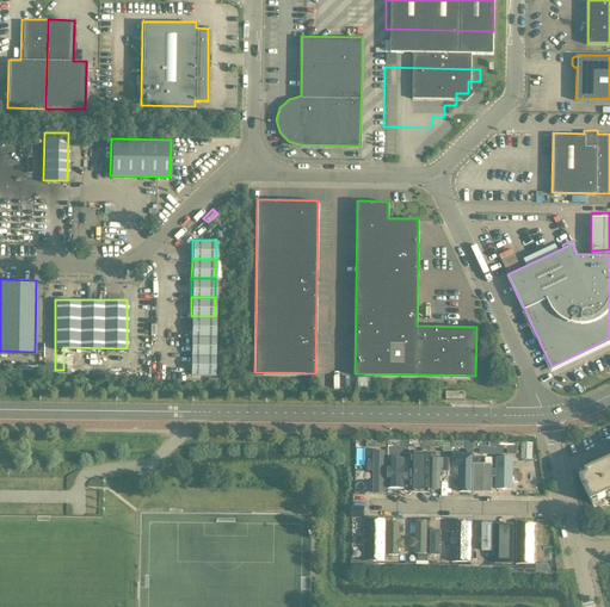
[(215,316),(191,316),(190,335),(215,335),(215,316)]
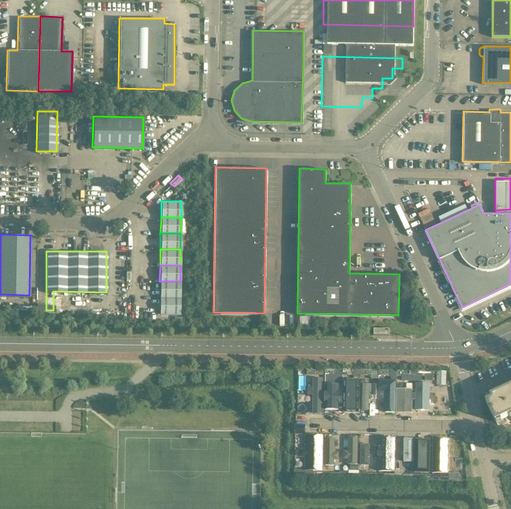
[(159,281),(159,297),(179,297),(180,281),(159,281)]
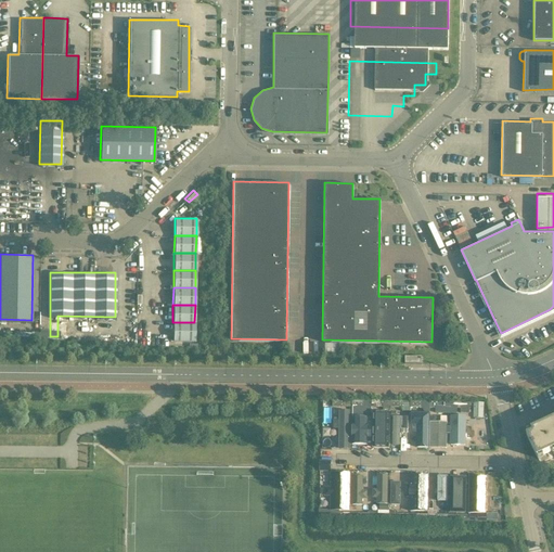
[(194,322),(172,322),(172,339),(194,339),(194,322)]
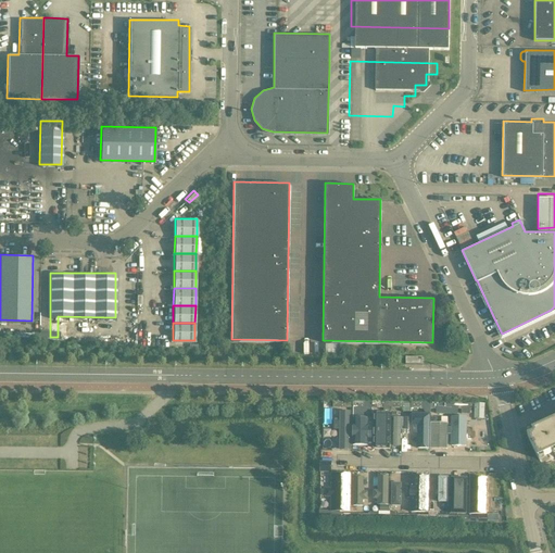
[(363,405),(352,405),(352,416),(370,416),(370,405),(370,399),(363,399),(363,405)]
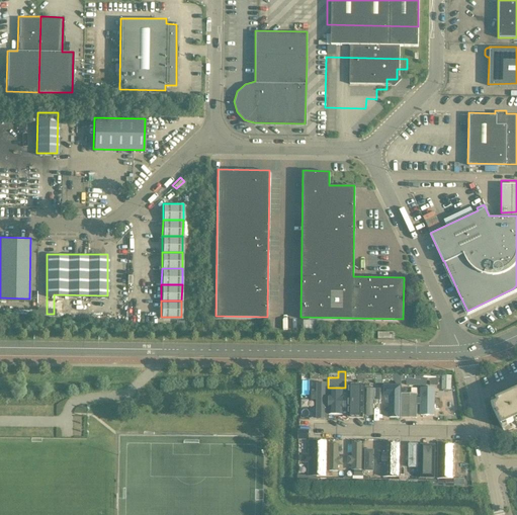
[(437,373),(429,373),(429,378),(429,382),(437,383),(437,373)]
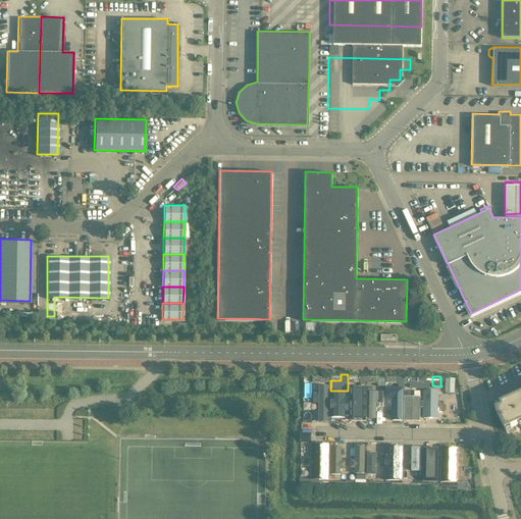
[(454,376),(445,376),(445,391),(453,391),(454,376)]
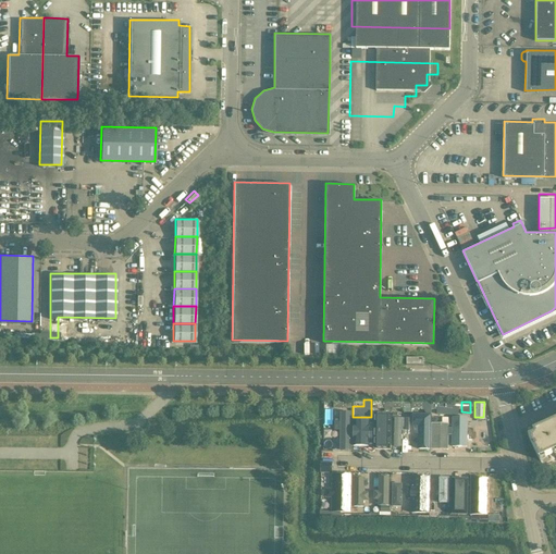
[(340,445),(350,445),(350,409),(340,409),(340,445)]
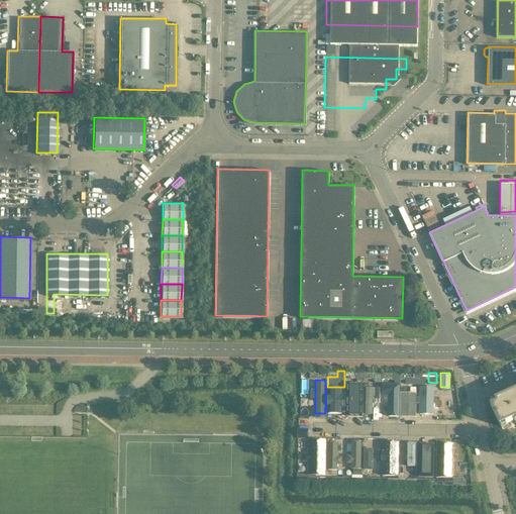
[(384,415),(396,415),(395,386),(383,386),(384,415)]
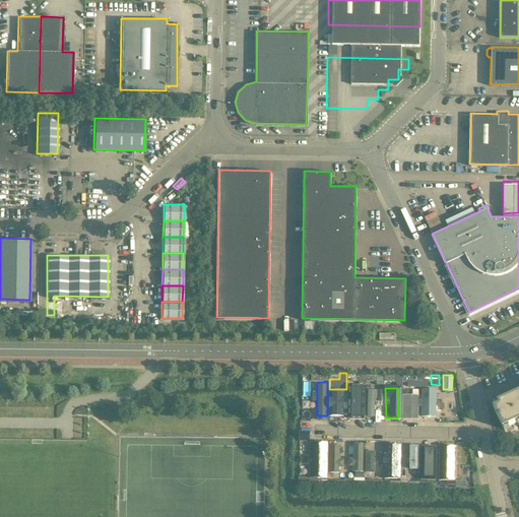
[(420,415),(434,415),(435,388),(422,388),(420,415)]
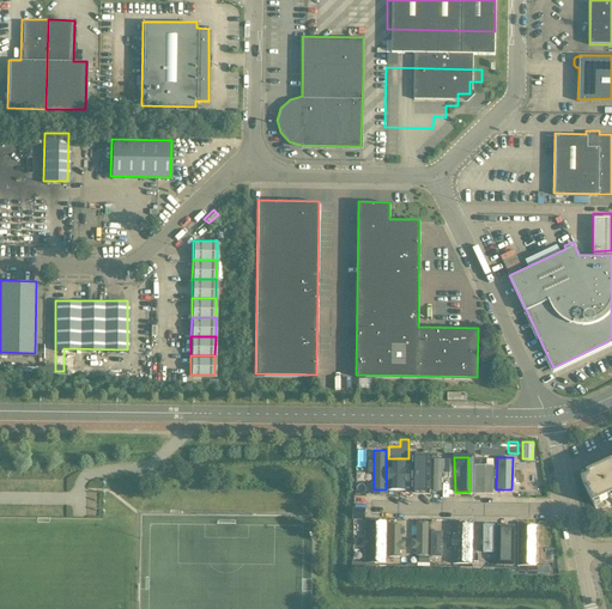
[(611,457),(586,470),(587,474),(581,477),(580,477),(592,501),(593,503),(592,499),(597,497),(598,499),(607,494),(609,495),(607,492),(611,488),(611,457)]
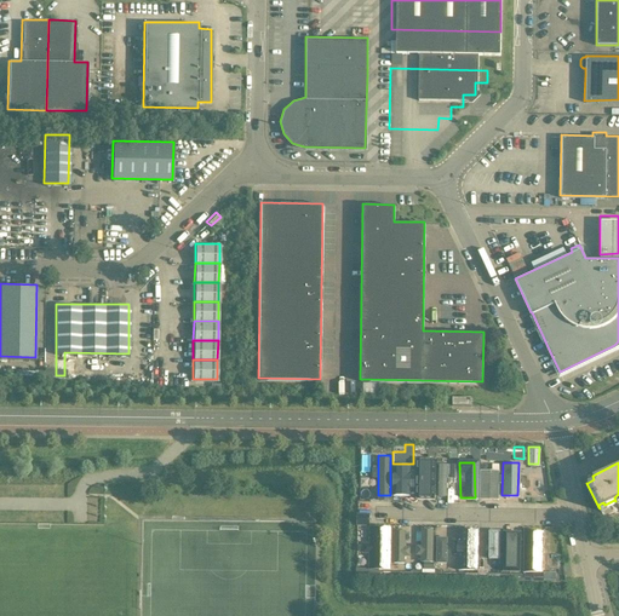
[(435,495),(447,495),(447,464),(435,464),(435,495)]
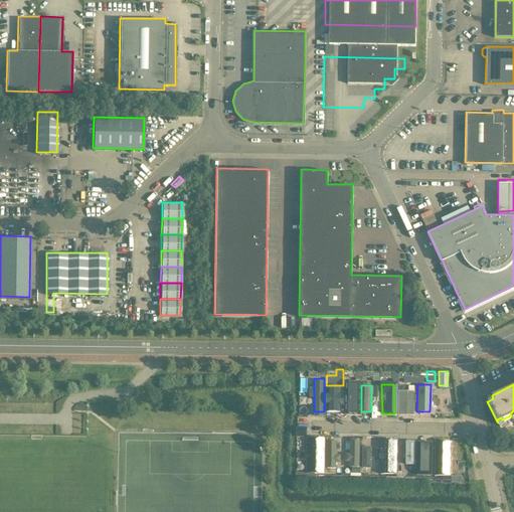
[(324,412),(338,412),(339,386),(325,386),(324,412)]
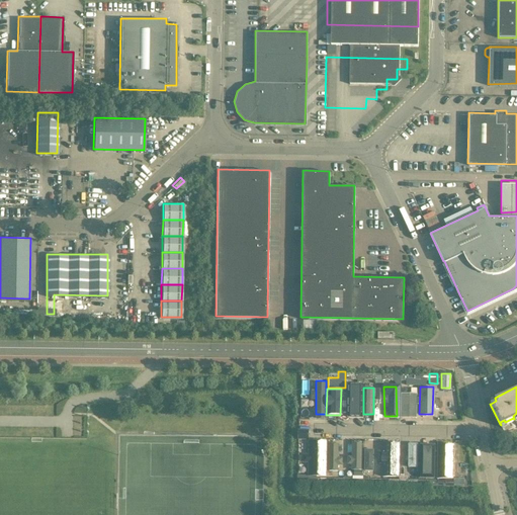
[(359,410),(360,389),(351,389),(350,410),(359,410)]
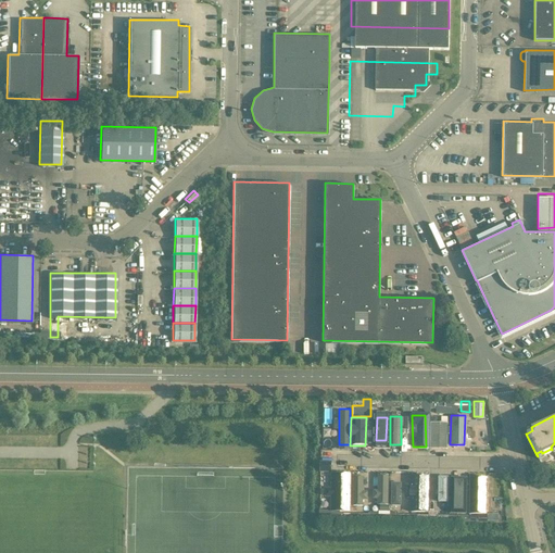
[(444,418),(429,418),(429,445),(443,445),(444,418)]
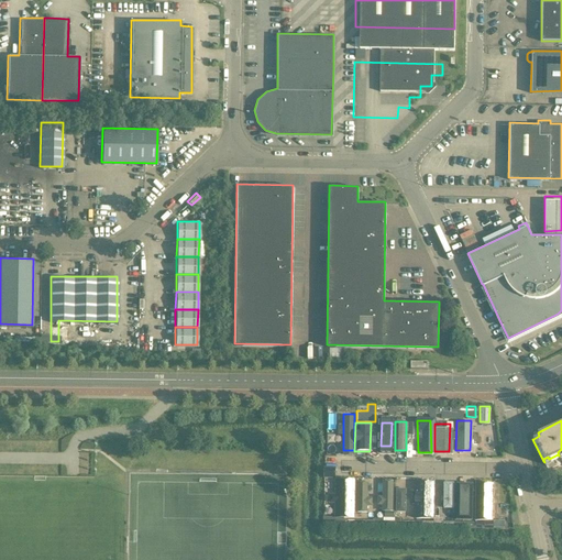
[(394,475),(394,515),(409,515),(409,475),(394,475)]
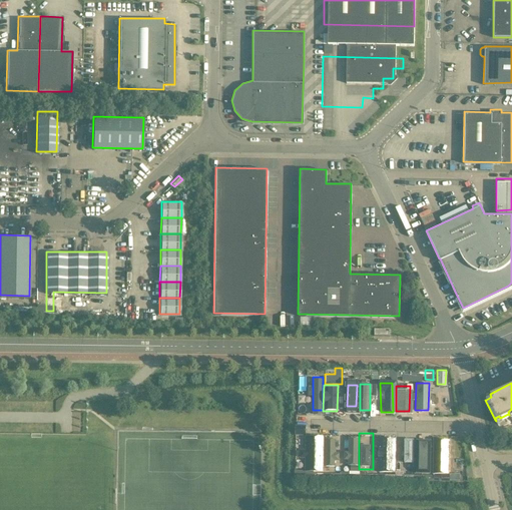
[(321,436),(306,437),(306,470),(321,470),(321,436)]
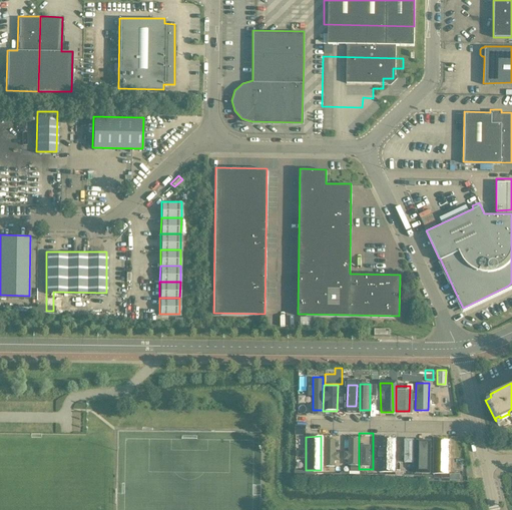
[(346,437),(344,463),(356,464),(357,438),(346,437)]
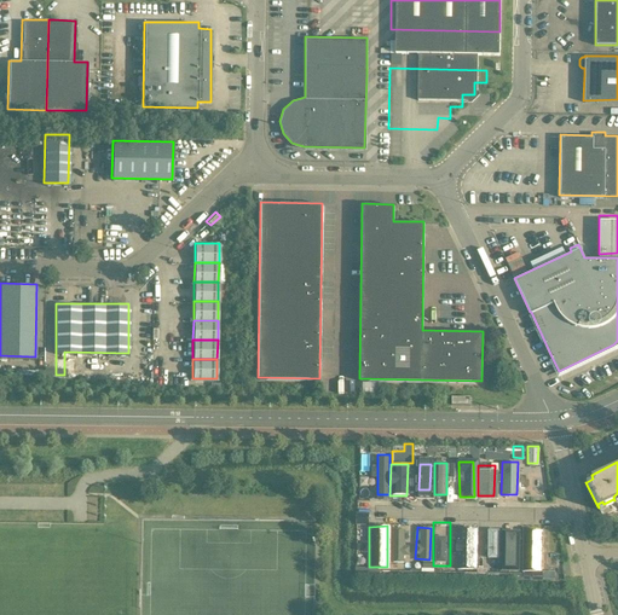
[(392,528),(392,552),(403,552),(403,528),(392,528)]
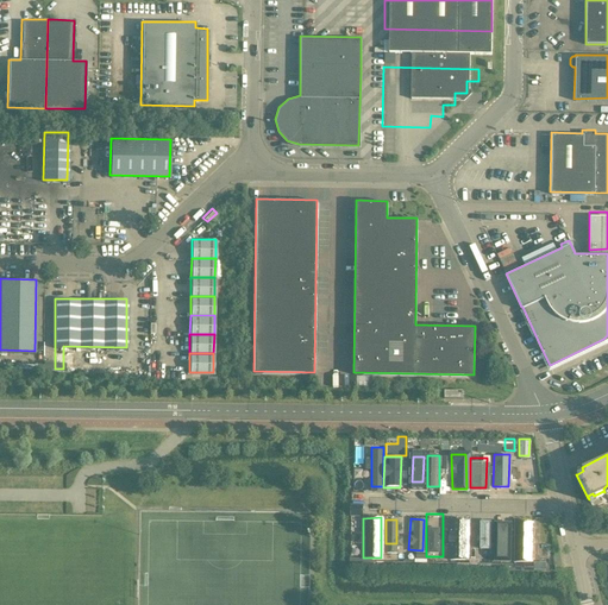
[(453,520),(452,559),(468,559),(469,520),(453,520)]
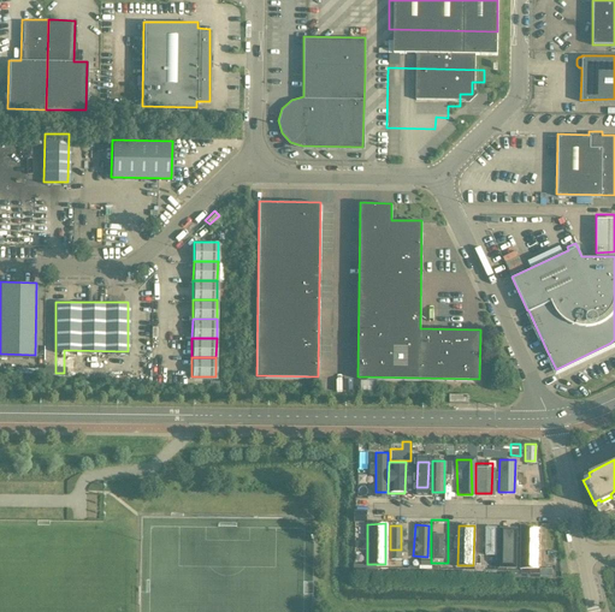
[(483,527),(483,559),(494,559),(494,527),(483,527)]
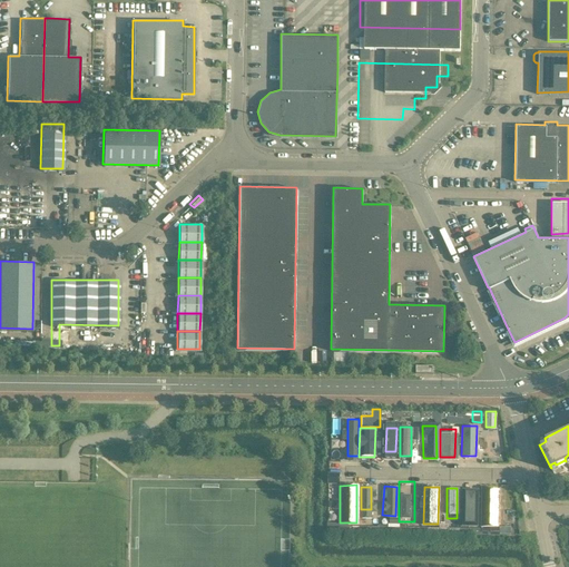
[(476,521),(476,489),(461,489),(461,521),(476,521)]
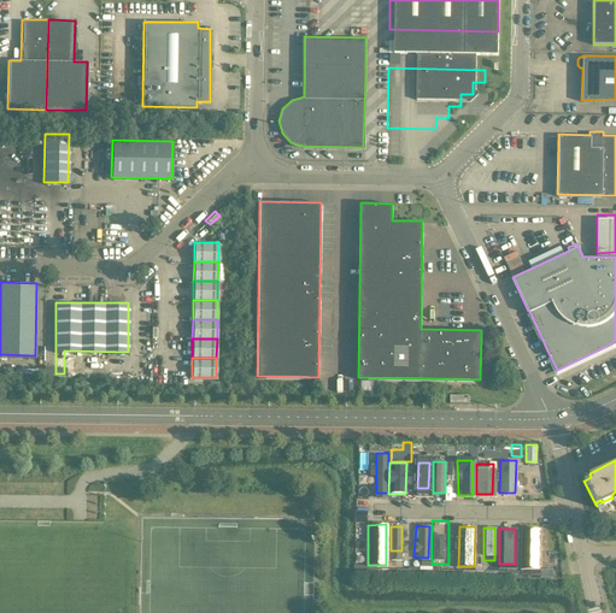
[(538,530),(527,530),(527,564),(537,564),(538,530)]
